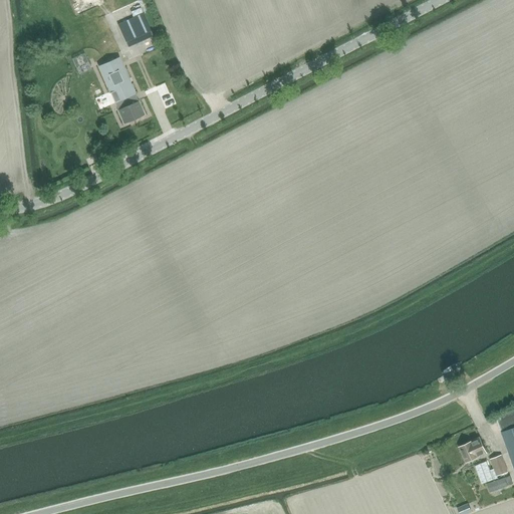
[(143,14),(118,25),(127,47),(153,36),(143,14)]
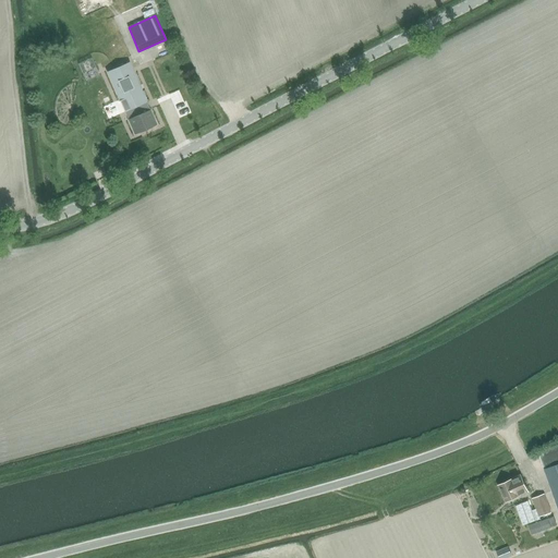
[(182,67),(172,71),(174,76),(184,72),(182,67)]
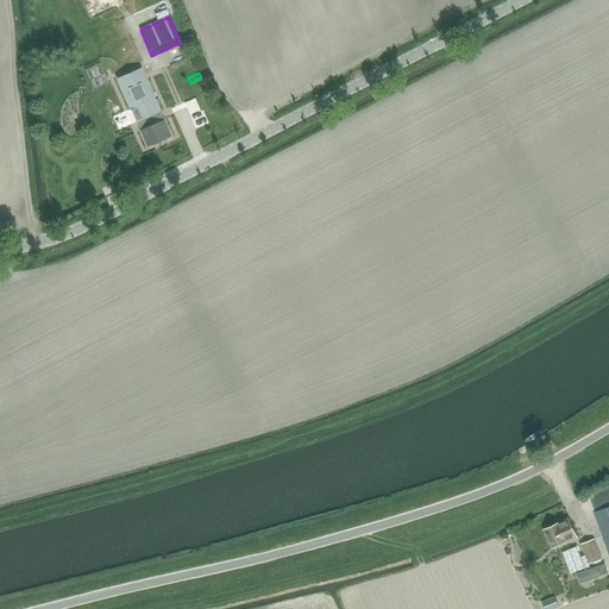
[(144,74),(120,85),(136,121),(140,119),(144,129),(139,130),(148,146),(171,136),(164,119),(159,121),(156,113),(159,111),(144,74)]
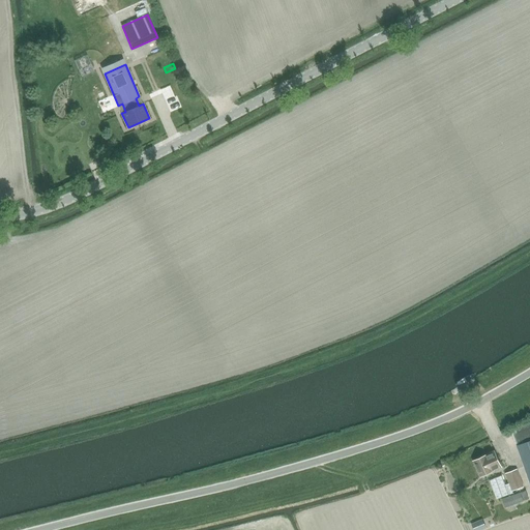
[(96,102),(108,98),(100,83),(90,88),(96,102)]
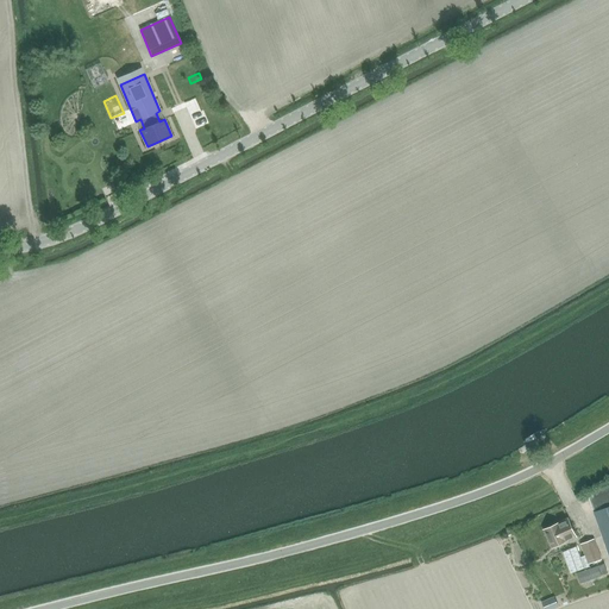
[(608,490),(589,498),(608,554),(608,490)]
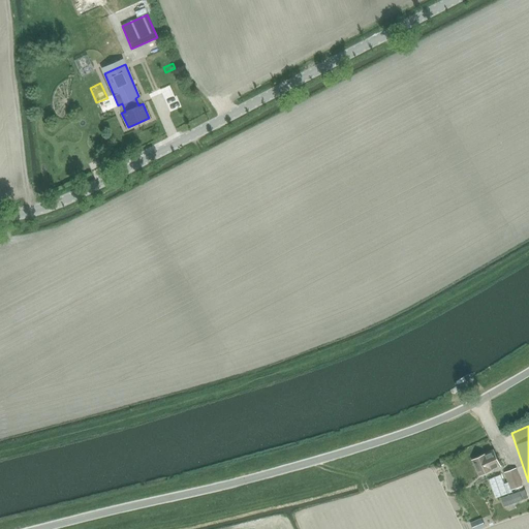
[(478,475),(492,469),(499,466),(497,461),(493,450),(472,459),(478,475)]
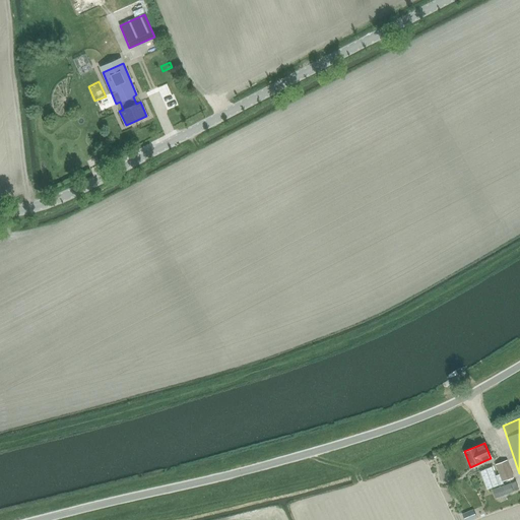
[(515,477),(508,460),(496,464),(499,472),(495,473),(493,467),(480,471),(486,490),(503,484),(504,485),(493,490),(496,499),(514,492),(513,491),(519,489),(516,481),(512,482),(511,479),(515,477)]
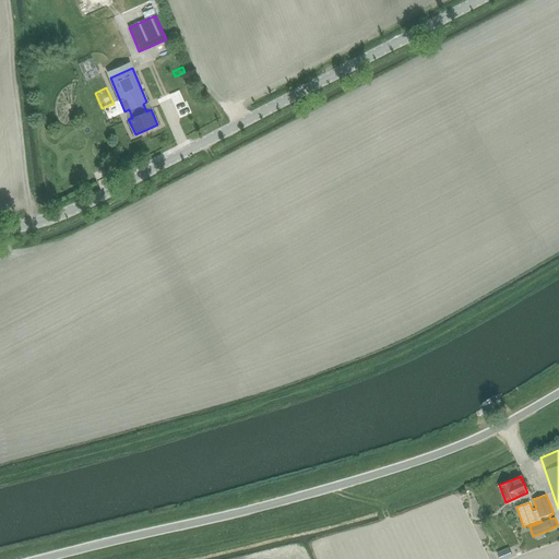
[(507,549),(498,552),(500,558),(507,558),(510,558),(507,549)]
